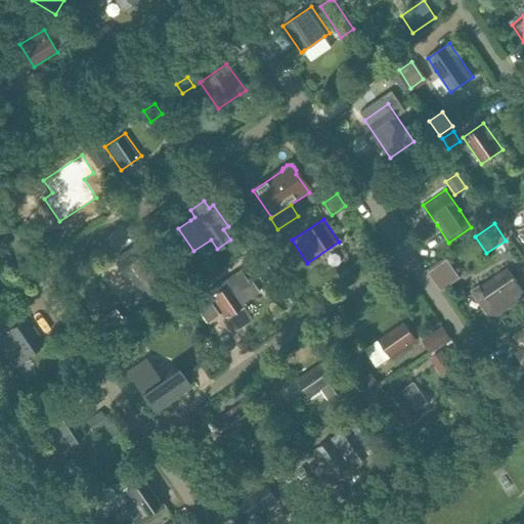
[(244,231),(233,238),(241,251),(252,245),(244,231)]
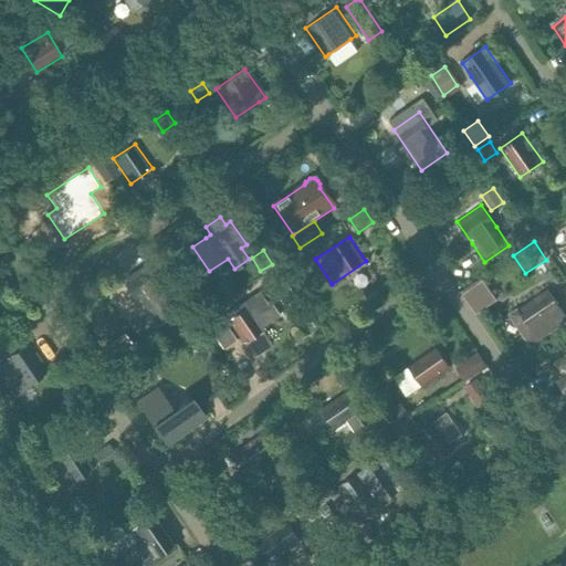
[(62,251),(43,264),(54,281),(73,269),(62,251)]
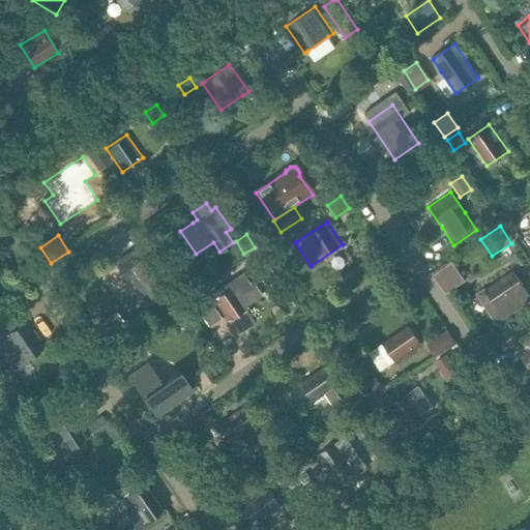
[(136,245),(113,261),(127,283),(130,281),(147,303),(167,290),(155,273),(158,271),(153,265),(156,263),(142,241),(136,245)]
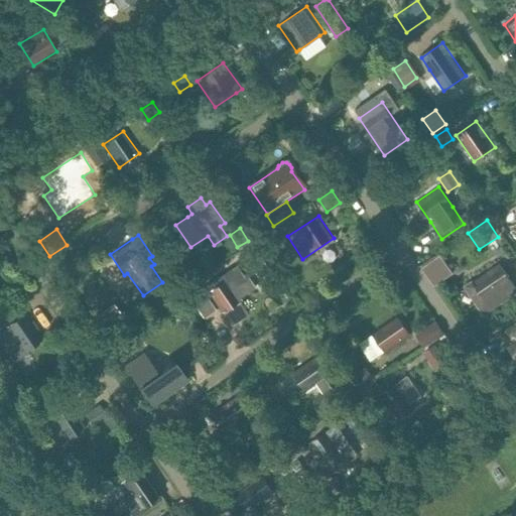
[(266,235),(258,241),(264,250),(272,244),(266,235)]
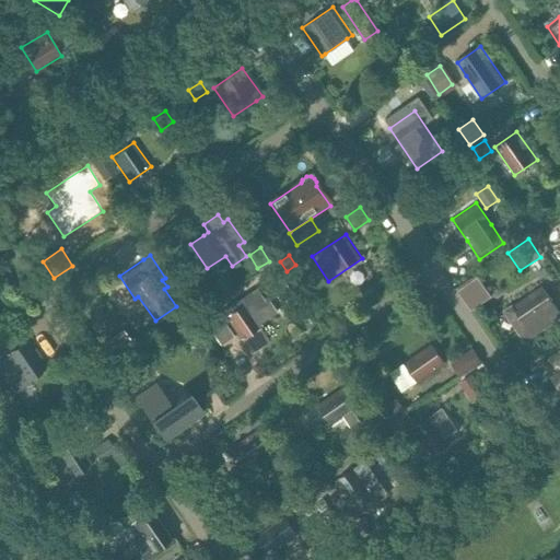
[(276,268),(264,276),(271,289),(283,281),(276,268)]
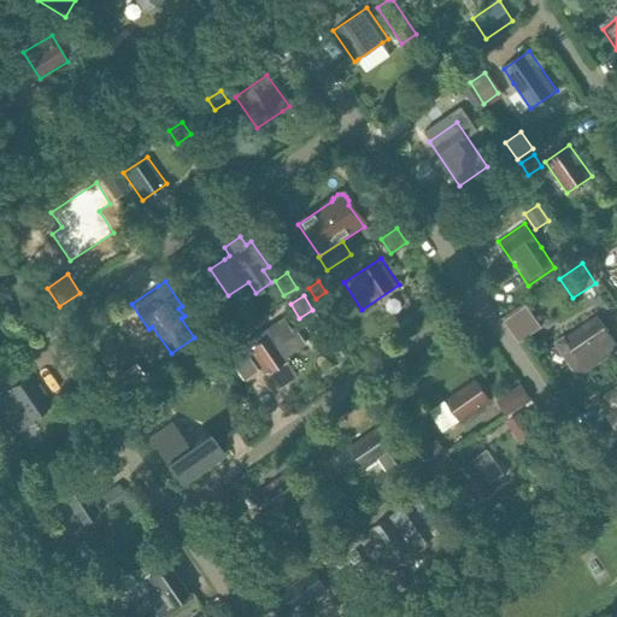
[(616,340),(597,312),(563,336),(576,353),(568,359),(579,375),(587,370),(616,347),(616,340)]
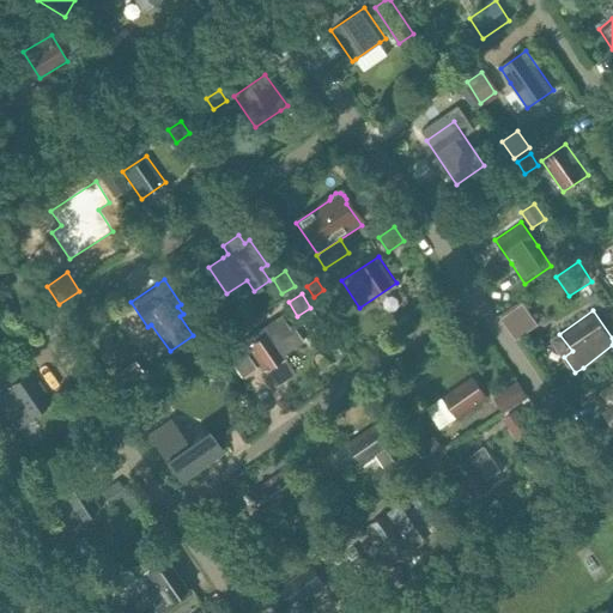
[(280,315),(244,340),(266,371),(285,358),(286,357),(284,353),(303,341),(293,327),(290,329),(280,315)]
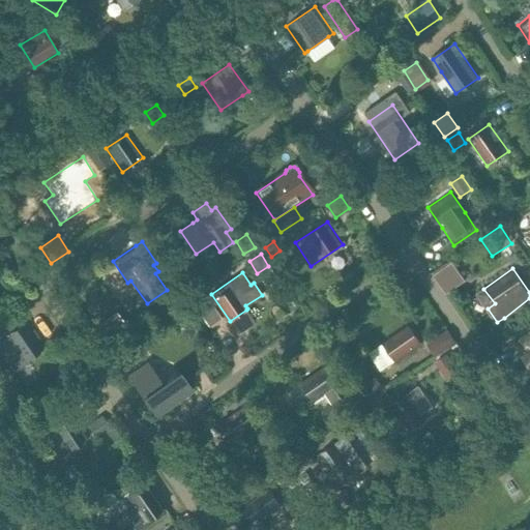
[(202,289),(187,297),(195,310),(196,308),(209,301),(202,289)]
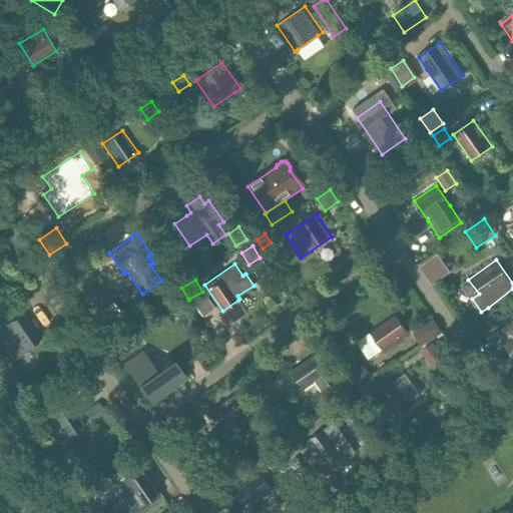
[(174,295),(162,303),(166,308),(177,311),(183,307),(174,295)]
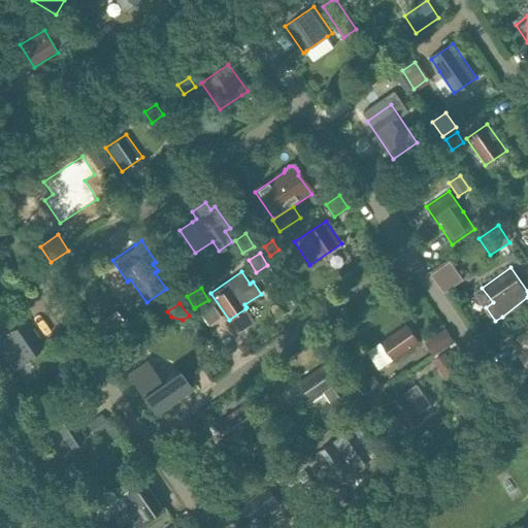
[(9,334),(0,340),(0,350),(14,370),(42,352),(40,349),(47,344),(28,317),(25,319),(7,331),(7,332),(9,334)]
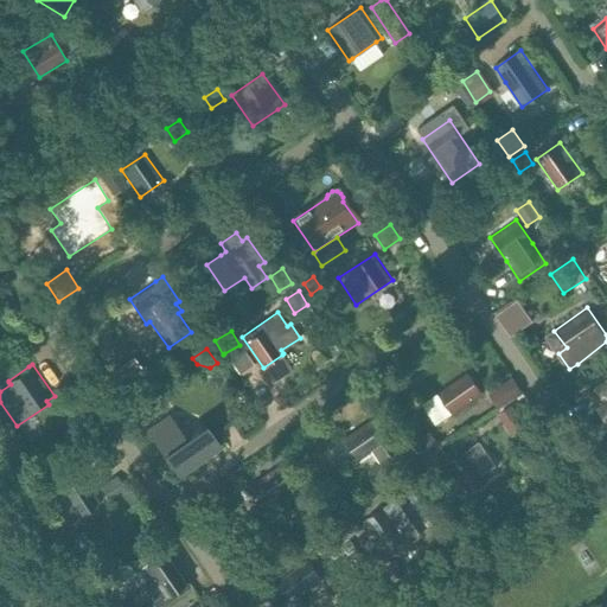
[(484,395),(467,370),(435,391),(453,416),(484,395)]
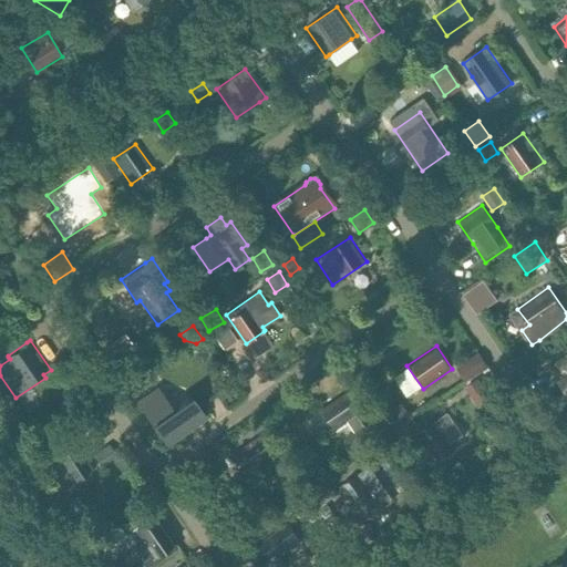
[(466,382),(488,367),(480,352),(456,368),(466,382)]
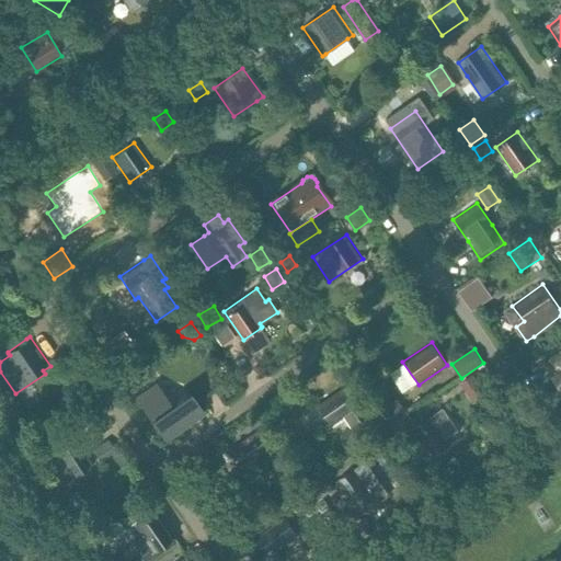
[(560,351),(550,358),(560,373),(560,374),(560,351)]
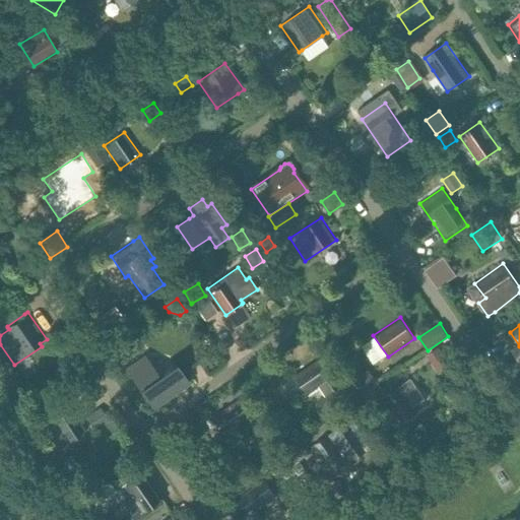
[(130,332),(120,338),(129,351),(139,345),(130,332)]
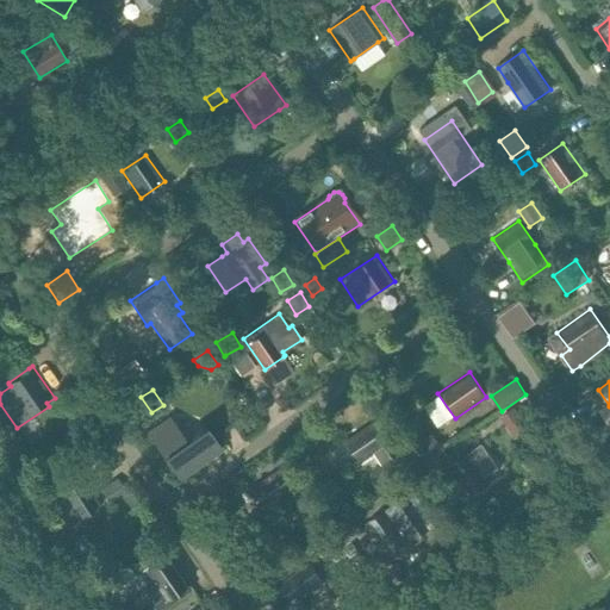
[(392,442),(375,417),(344,439),(361,464),(392,442)]
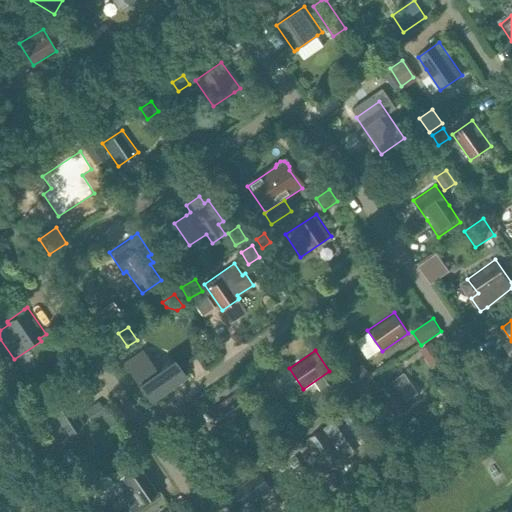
[(143,352),(125,364),(150,399),(184,375),(173,359),(156,371),(143,352)]
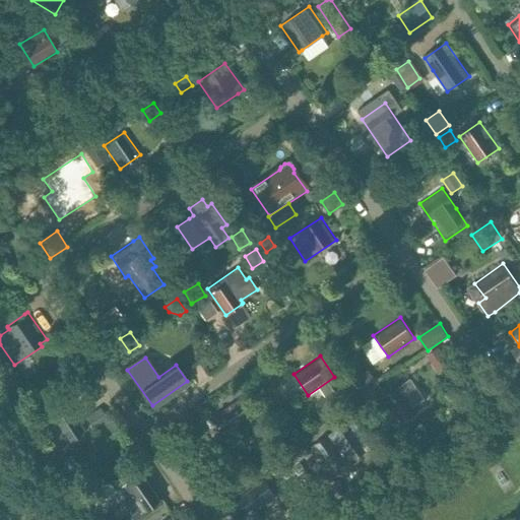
[(369,371),(354,380),(363,392),(377,383),(369,371)]
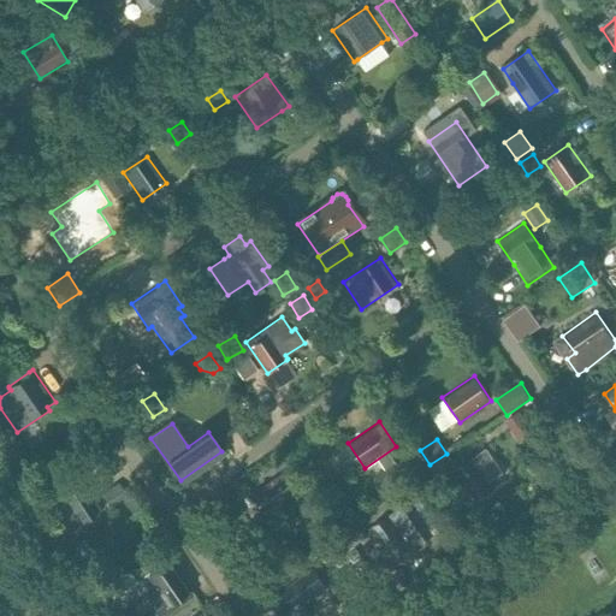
[(473,456),(451,472),(473,503),(495,487),(492,484),(504,475),(485,448),(473,456)]
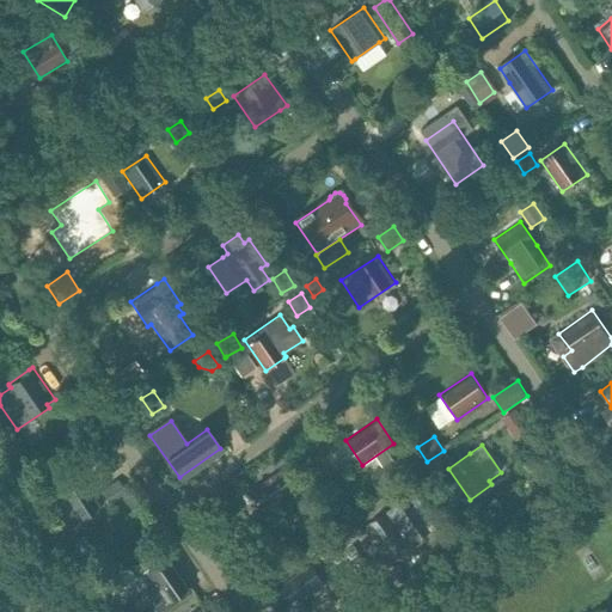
[(298,493),(281,467),(250,489),(267,514),(298,493)]
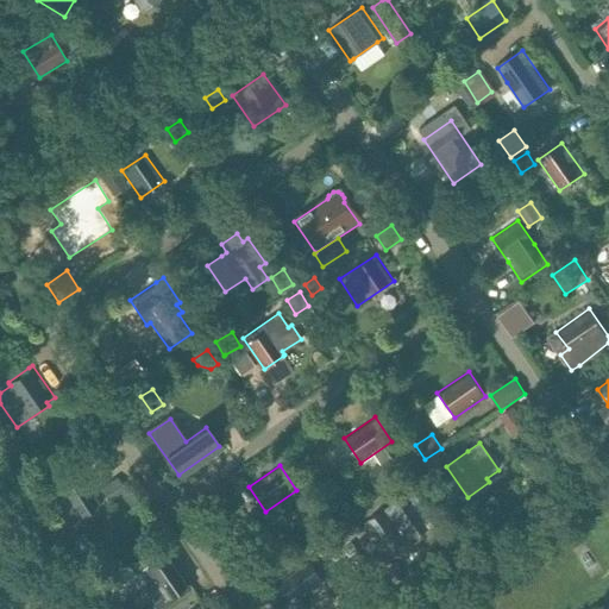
[(79,470),(39,496),(66,535),(101,503),(79,470)]
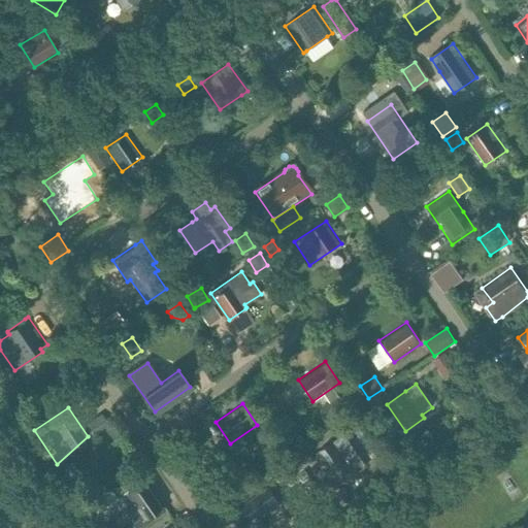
[(103,415),(88,425),(95,436),(110,426),(103,415)]
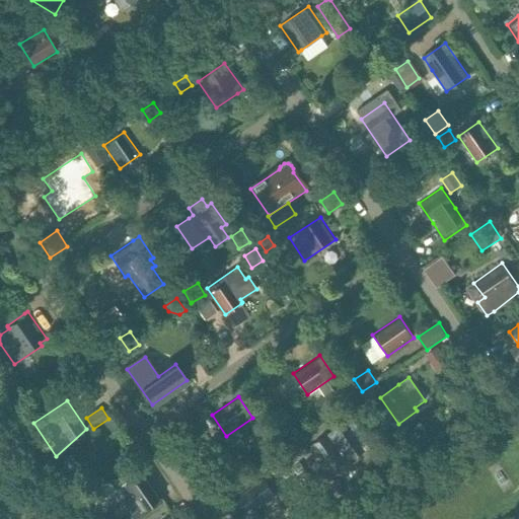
[(358,456),(338,427),(310,446),(328,472),(334,469),(336,472),(339,472),(357,459),(358,456)]
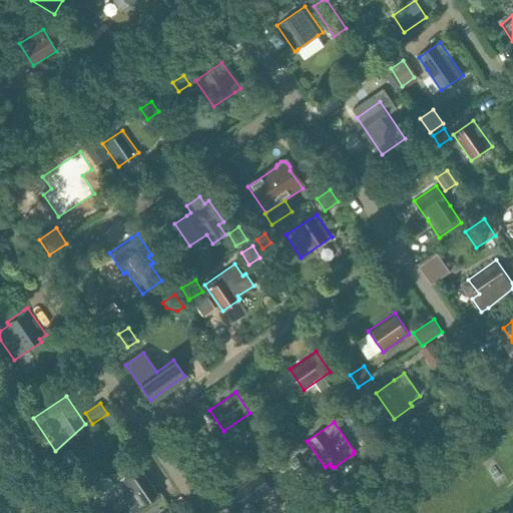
[(296,435),(286,442),(296,456),(306,449),(296,435)]
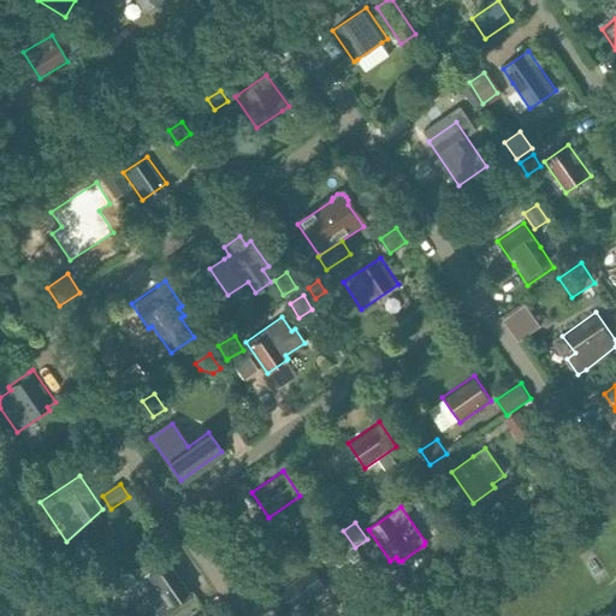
[(155,615),(161,615),(194,594),(170,560),(146,576),(155,591),(143,599),(155,615)]
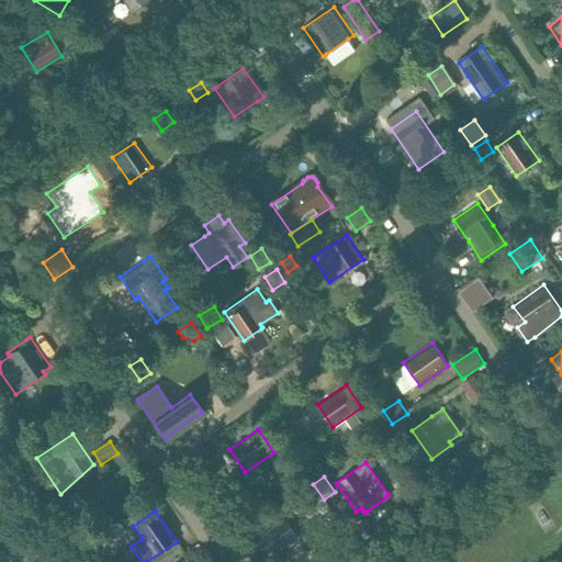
[(254,561),(256,560),(257,561),(281,561),(272,549),(295,534),(284,517),(243,547),(253,561),(254,561)]
